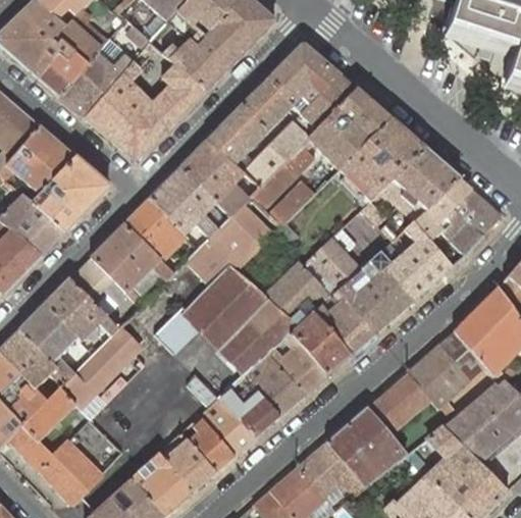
[(0,42),(39,75),(60,52),(68,58),(76,50),(62,38),(58,43),(52,38),(66,23),(58,17),(37,0),(33,0),(0,32),(0,42)]
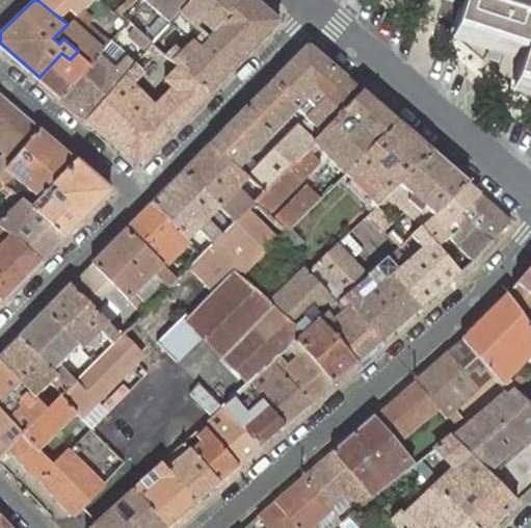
[(37,0),(59,18),(71,6),(78,14),(79,12),(85,7),(87,5),(91,0),(37,0)]
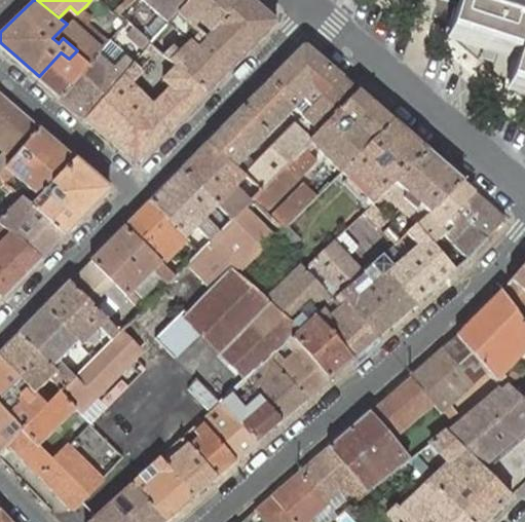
[(124,0),(116,8),(121,13),(135,0),(124,0)]
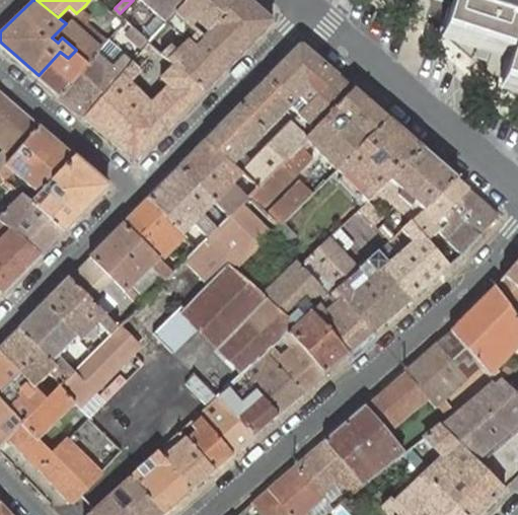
[(143,0),(166,21),(176,10),(186,0),(143,0)]
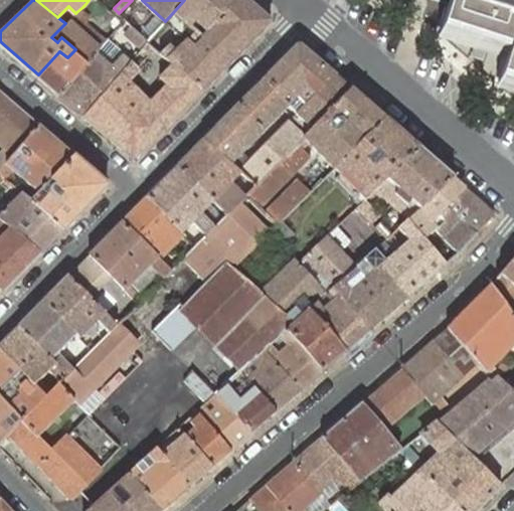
[(184,0),(175,10),(198,29),(203,34),(235,0),(184,0)]
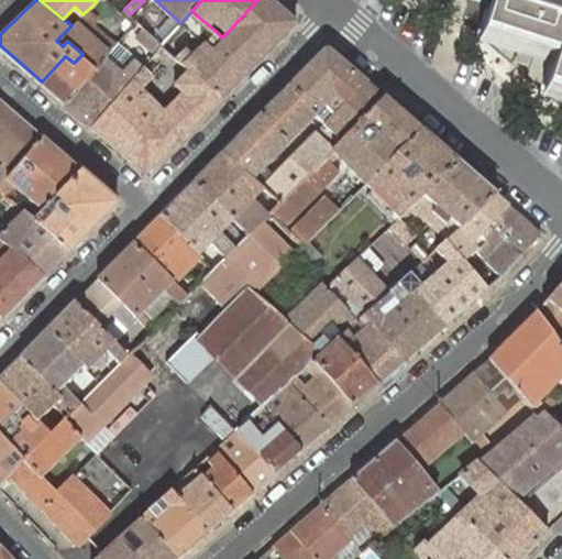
[(297,19),(275,0),(257,0),(222,37),(253,65),(297,21),(297,19)]
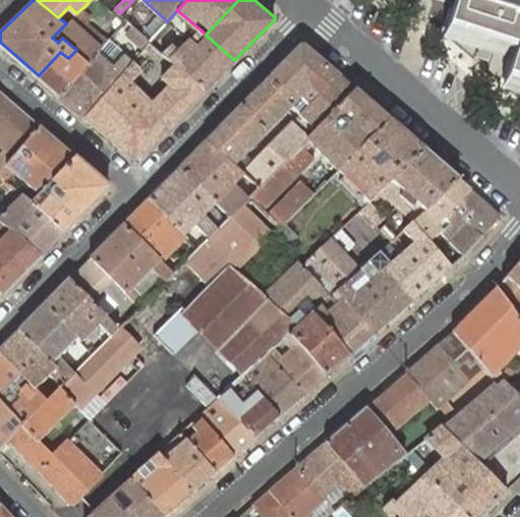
[(453,0),(456,1),(447,30),(515,52),(506,80),(519,84),(519,0),(453,0)]
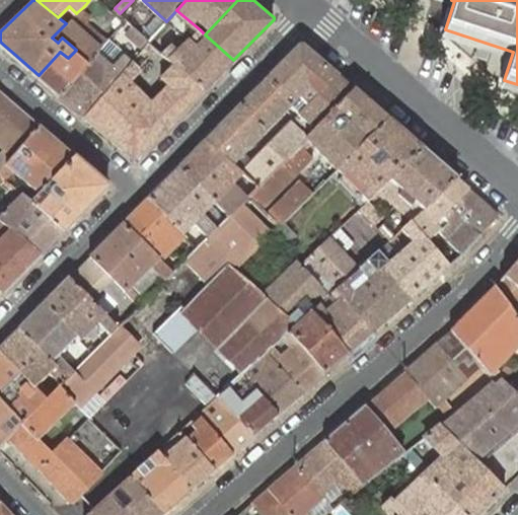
[(125,18),(120,13),(109,25),(103,33),(96,42),(80,26),(91,14),(83,7),(77,12),(76,13),(66,23),(52,38),(58,43),(62,38),(76,50),(68,58),(60,52),(39,75),(60,93),(106,40),(108,38),(120,24),(125,18)]
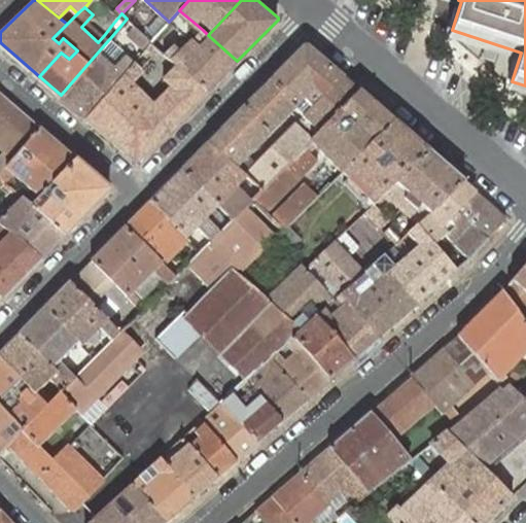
[(131,34),(137,27),(127,19),(121,25),(131,34)]
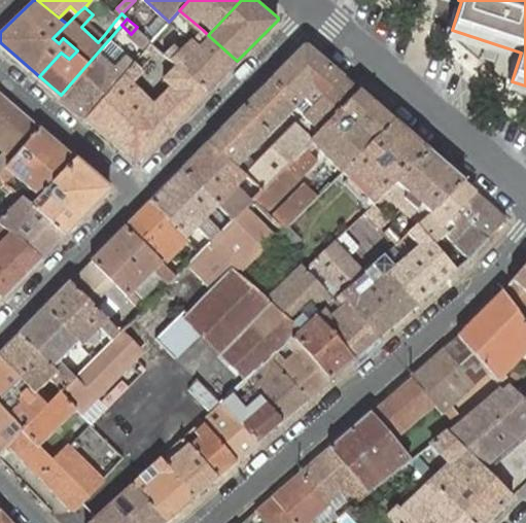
[(208,35),(203,30),(195,38),(193,36),(181,47),(174,41),(165,51),(177,63),(208,91),(237,61),(208,35)]
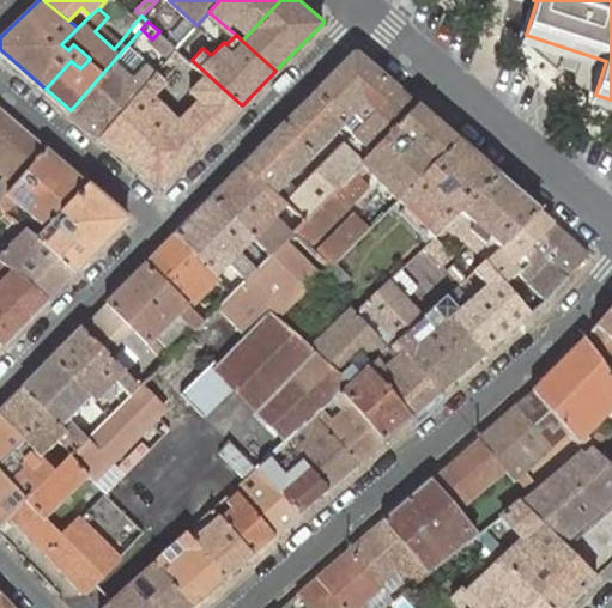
[(173,54),(177,47),(170,41),(164,48),(173,54)]
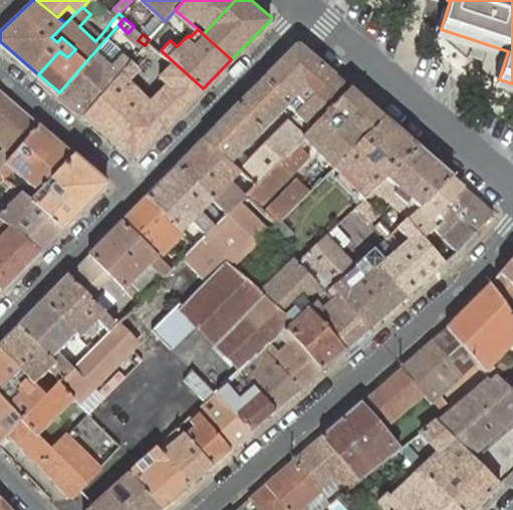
[(59,92),(84,114),(118,75),(131,60),(105,39),(59,92)]
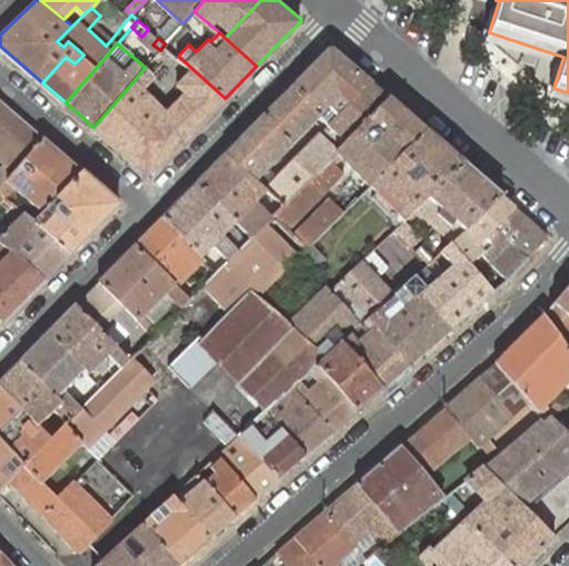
[(330,47),(292,86),(321,115),(333,103),(341,110),(329,123),(340,134),(335,137),(342,144),(345,139),(390,96),(371,80),(333,47),(330,47)]
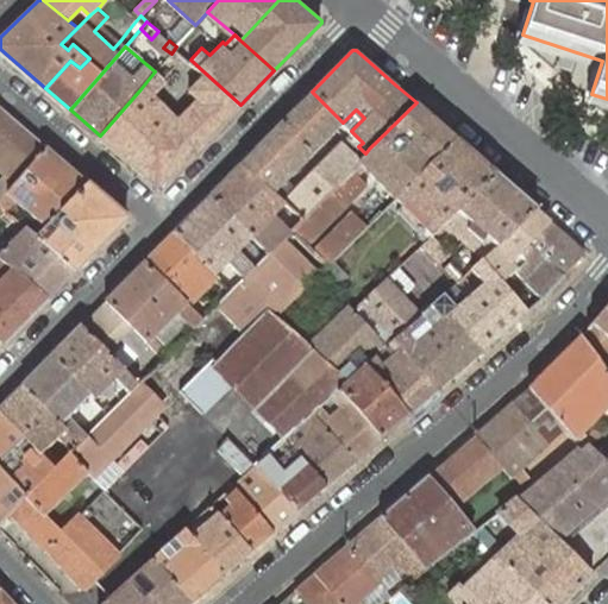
[(161,184),(240,105),(205,73),(189,88),(201,99),(204,101),(183,121),(179,127),(150,99),(155,93),(165,80),(155,71),(140,89),(100,136),(158,184),(161,184)]
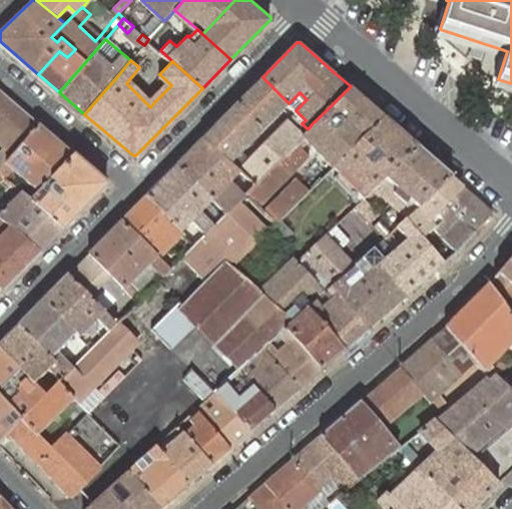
[(238,168),(256,181),(281,156),(303,134),(305,132),(308,129),(302,123),(299,127),(288,117),(243,162),(235,156),(285,106),(289,103),(263,77),(201,137),(230,161),(238,168)]
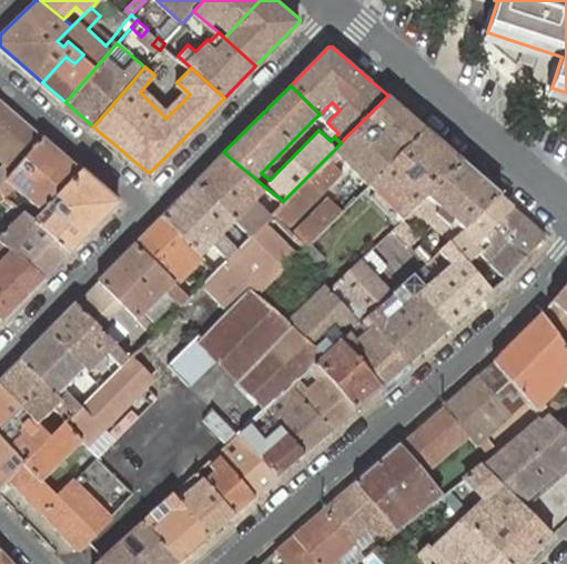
[(166,119),(171,113),(169,111),(144,87),(140,92),(166,119)]
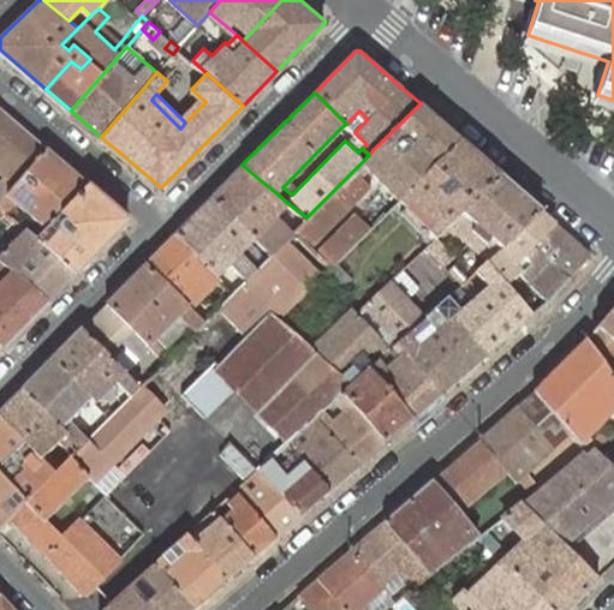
[(307,217),(297,228),(313,245),(326,232),(325,229),(338,217),(339,219),(373,185),(363,175),(370,168),(379,178),(400,198),(462,138),(421,103),(373,150),(369,155),(365,159),(363,161),(337,187),(307,217)]
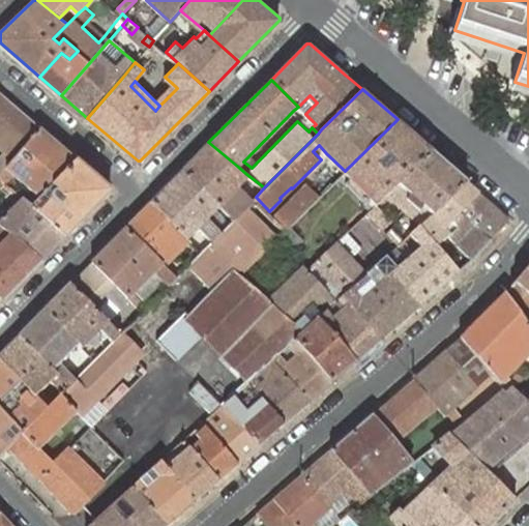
[(41,127),(0,91),(0,145),(5,149),(0,155),(0,173),(6,166),(41,127)]
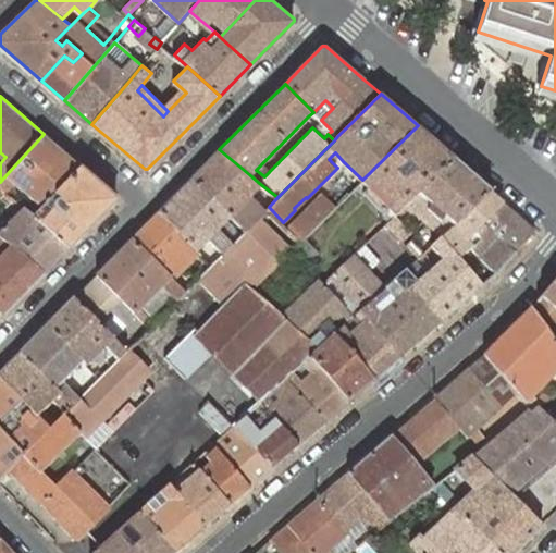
[(454,157),(418,125),(362,180),(357,186),(362,192),(368,186),(372,181),(394,204),(390,208),(384,213),(390,220),(395,214),(419,191),(454,157)]
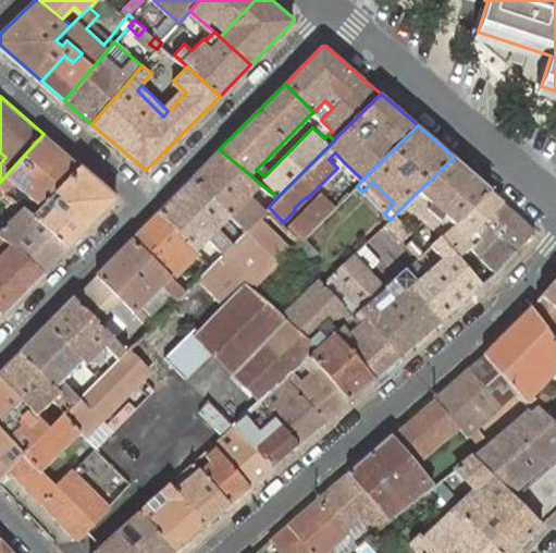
[(82,167),(44,134),(7,174),(0,182),(0,184),(5,189),(13,180),(42,206),(82,167)]
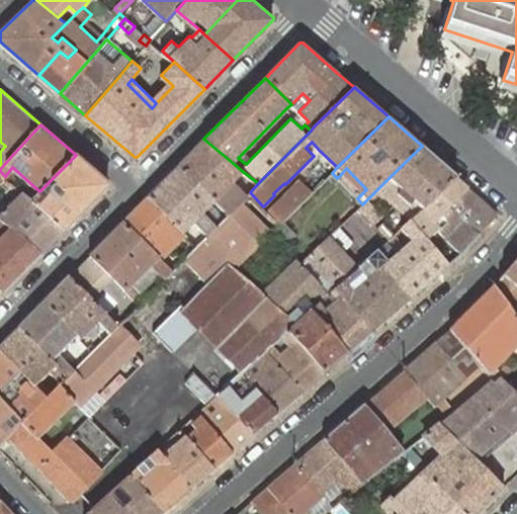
[(216,199),(211,202),(219,210),(222,206),(229,213),(250,192),(258,183),(241,170),(233,163),(203,139),(179,164),(216,199)]
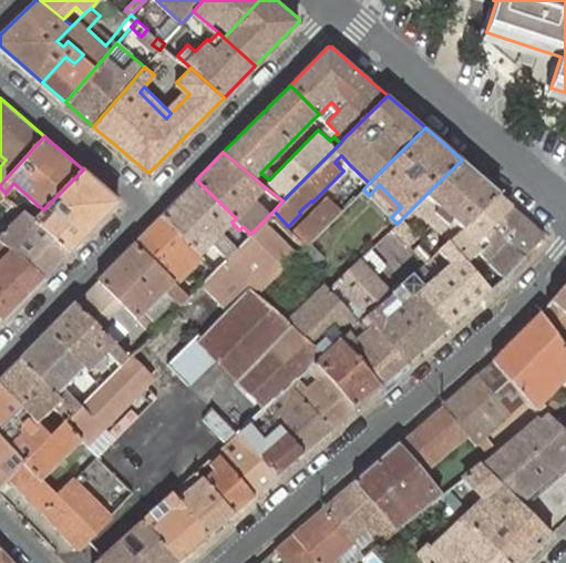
[(500,193),(462,160),(426,194),(440,206),(435,210),(459,231),(463,226),(500,193)]
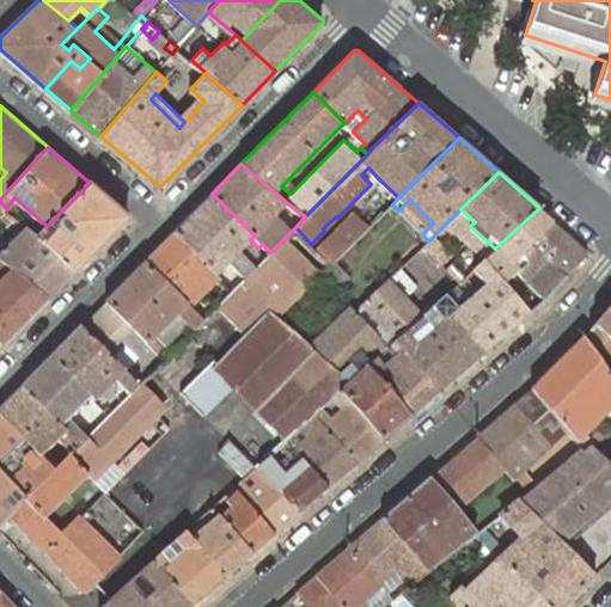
[(130,218),(90,183),(47,226),(37,235),(78,271),(130,218)]
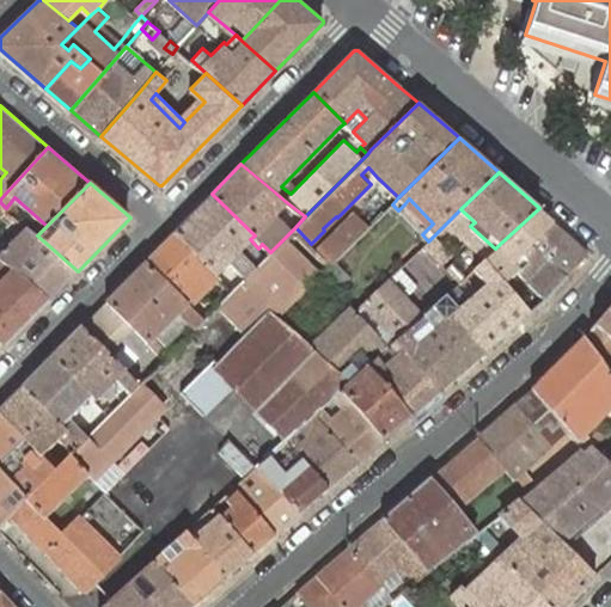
[(230,262),(245,276),(256,267),(240,250),(250,239),(255,235),(212,194),(175,231),(218,274),(230,262)]
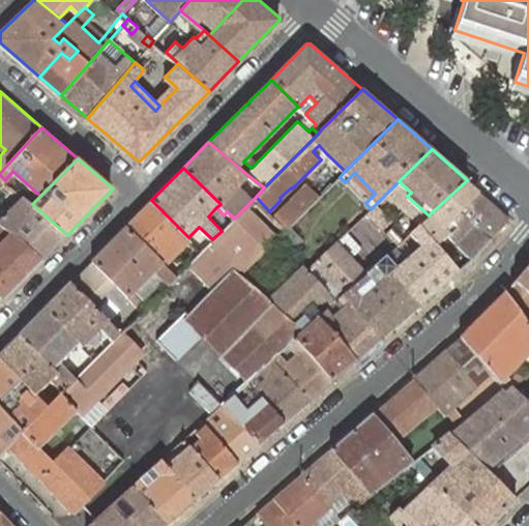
[(354,172),(350,177),(371,198),(375,194),(354,172)]
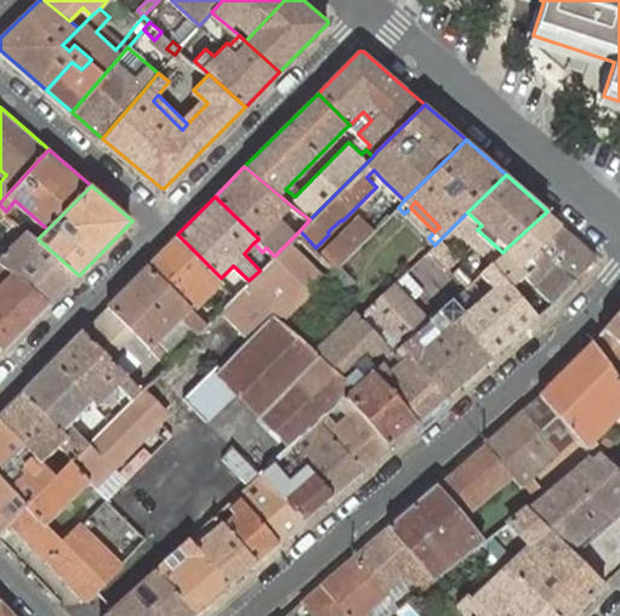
[(561,222),(547,211),(507,247),(524,263),(525,263),(530,268),(536,264),(530,256),(561,222)]
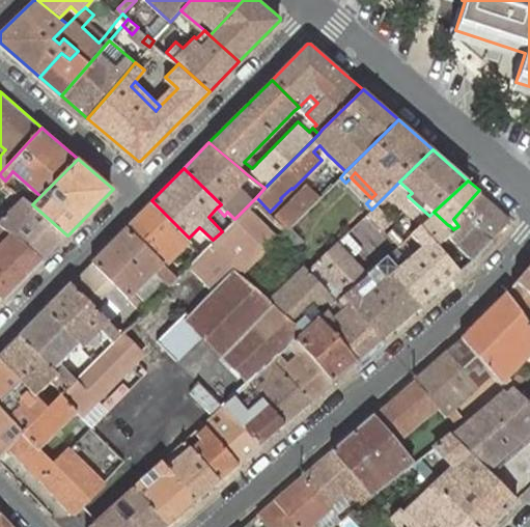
[(285,204),(274,216),(286,229),(322,195),(309,183),(308,182),(297,193),(298,194),(286,205),(285,204)]
